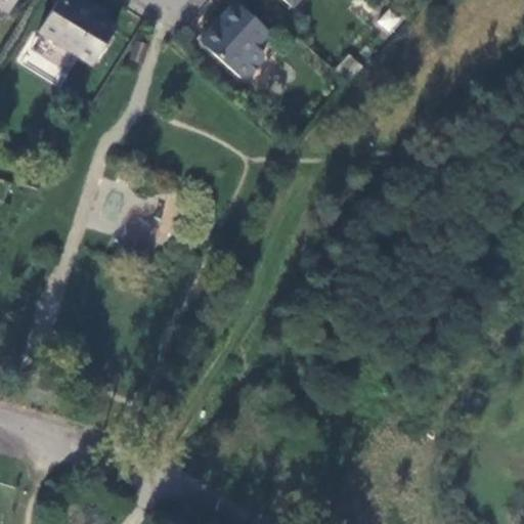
[(0,0),(0,9),(7,14),(15,0),(0,0)]
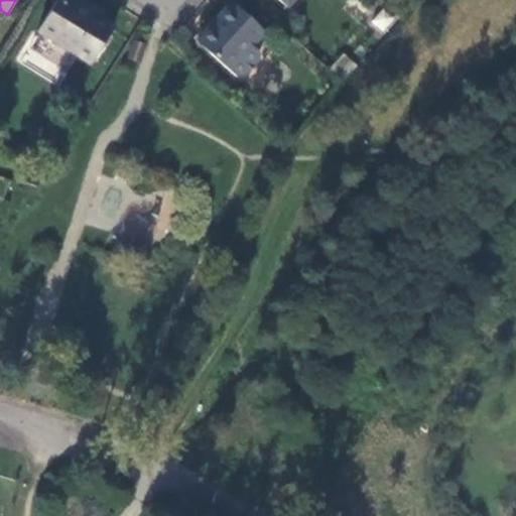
[(56,0),(36,32),(90,66),(114,26),(71,0),(56,0)]
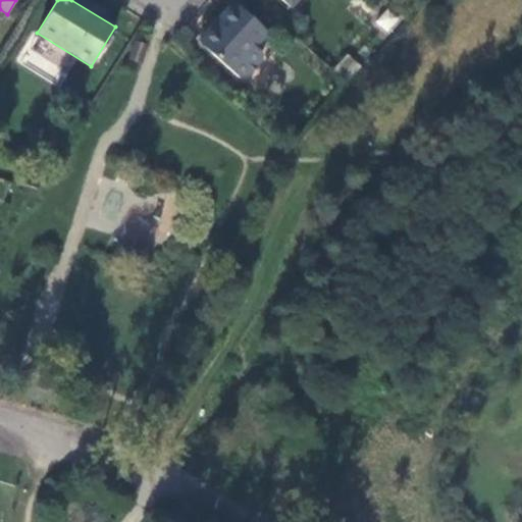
[(232,3),(198,42),(230,72),(231,71),(238,77),(246,76),(259,61),(259,54),(253,48),(266,34),(232,3)]
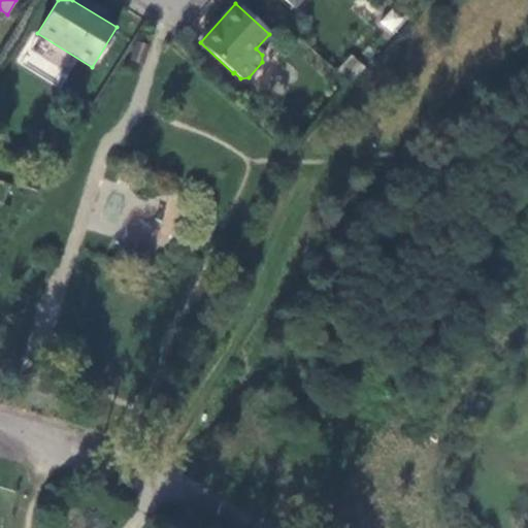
[(380,25),(395,34),(404,17),(388,8),(380,25)]
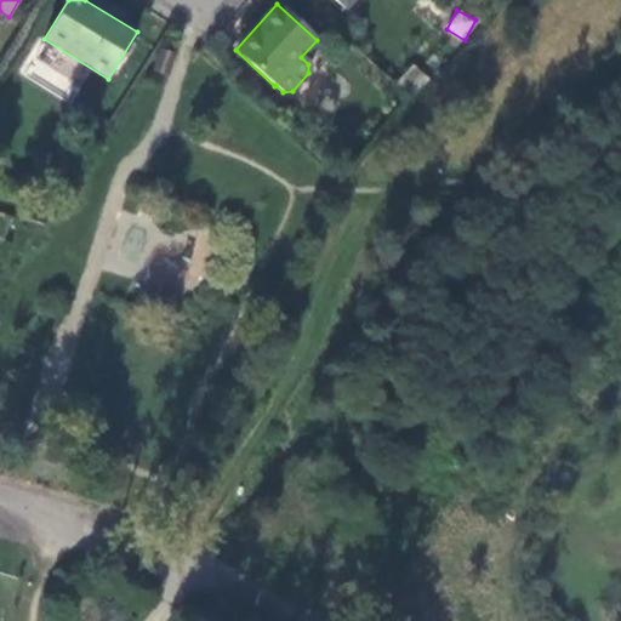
[(175,55),(160,50),(153,72),(167,77),(175,55)]
